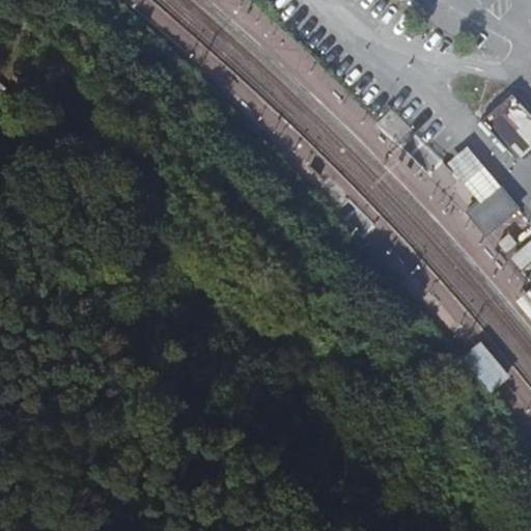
[(530,116),(505,96),(479,129),(523,164),(530,152),(530,116)]
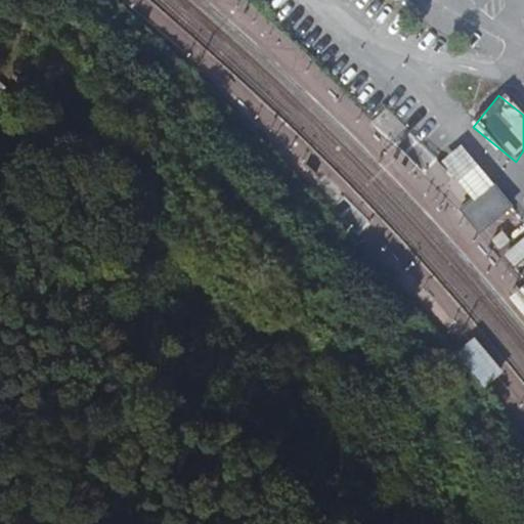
[(479,163),(464,143),(442,161),(476,202),(489,190),(492,188),(497,184),(479,163)]
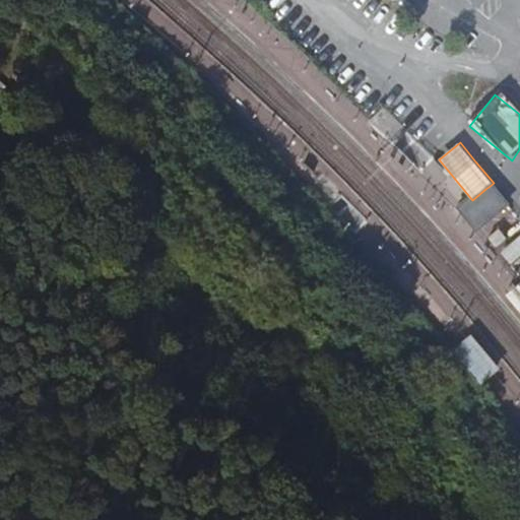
[(507,208),(489,187),(485,189),(472,200),(468,203),(458,212),(461,217),(465,221),(476,235),(507,208)]
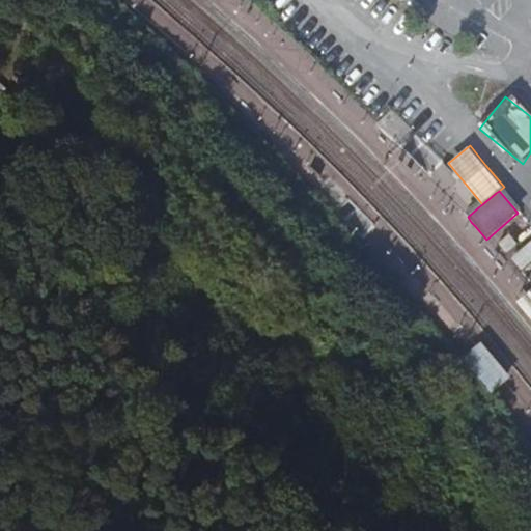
[(510,234),(500,243),(507,252),(518,244),(510,234)]
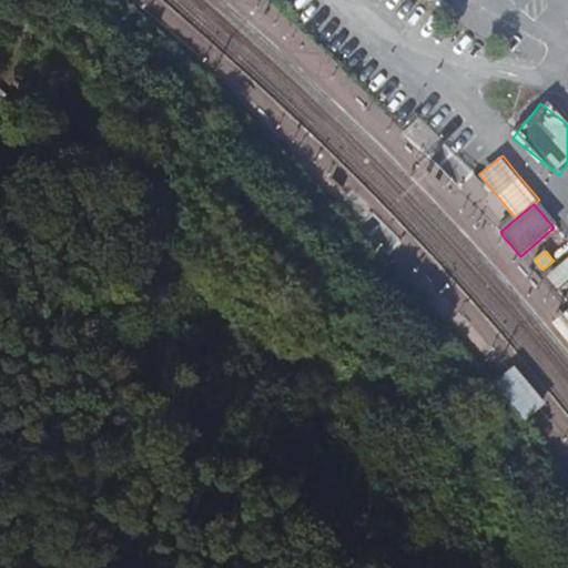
[(560,293),(567,285),(567,261),(547,280),(560,293)]
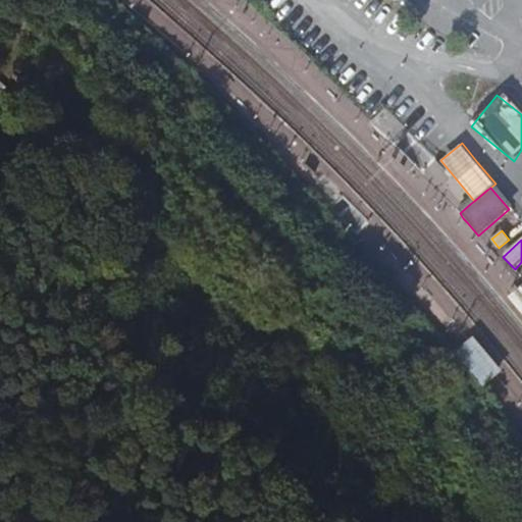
[(484,385),(503,370),(474,335),(456,351),(484,385)]
